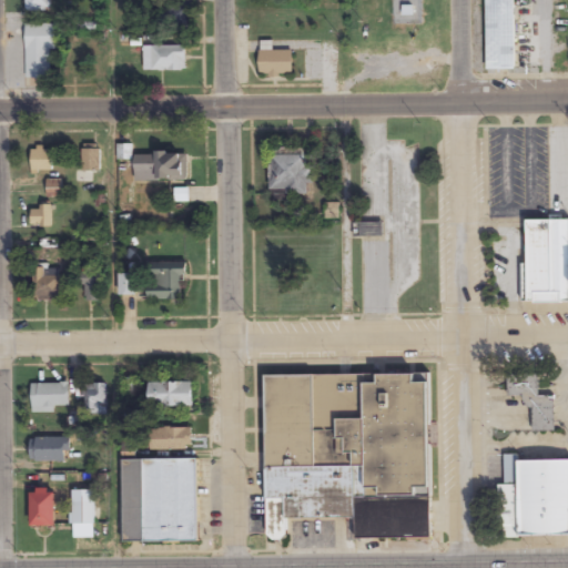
[(26,0),(26,12),(54,12),(54,0),(26,0)]
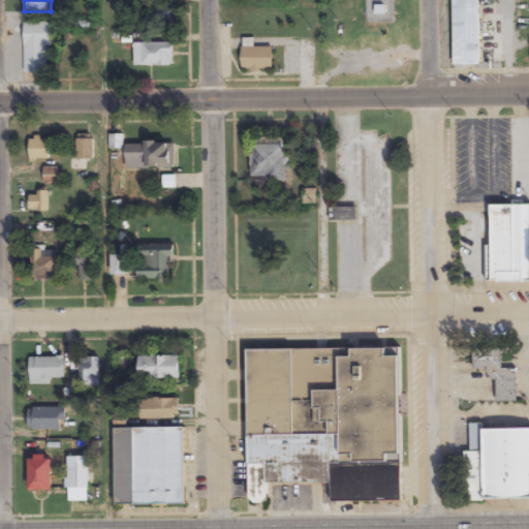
[(452,0),(453,65),(479,65),(479,0),(452,0)]
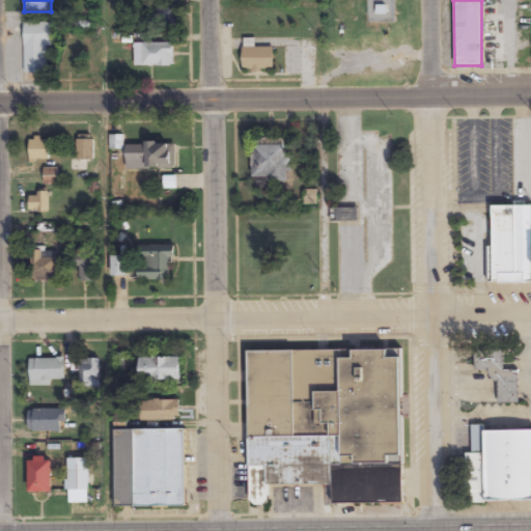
[(176,7),(150,8),(151,26),(177,24),(176,7)]
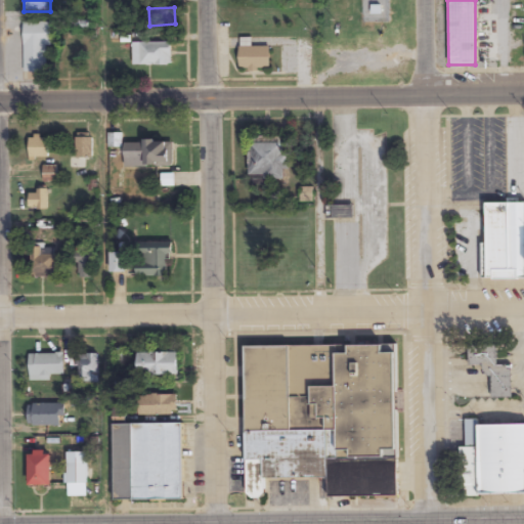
[(24,73),(49,74),(50,23),(25,23),(24,73)]
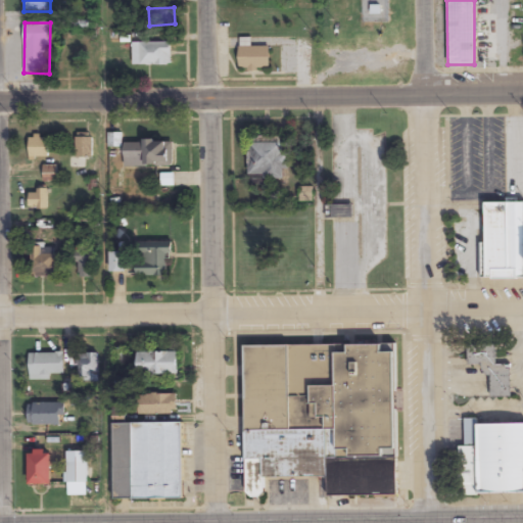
[(171,42),(132,42),(132,65),(171,65),(171,42)]
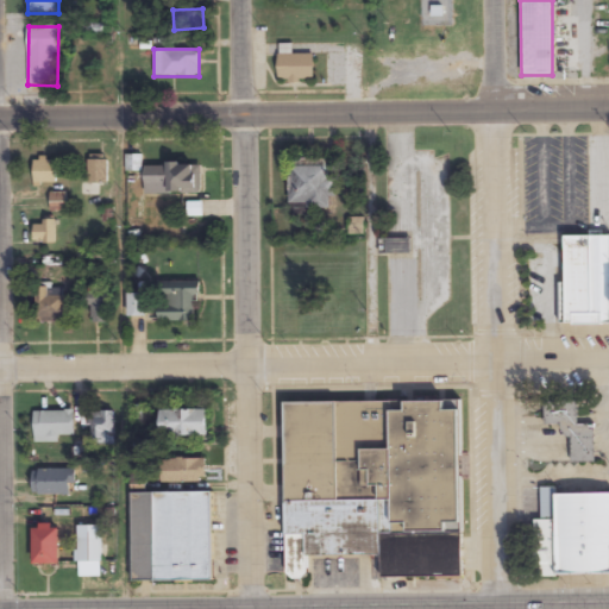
[(277,54),(277,81),(313,81),(313,54),(277,54)]
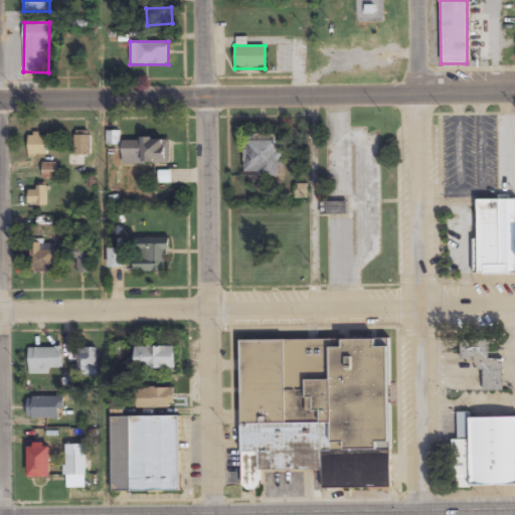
[(91,156),(91,133),(75,133),(75,156),(91,156)]
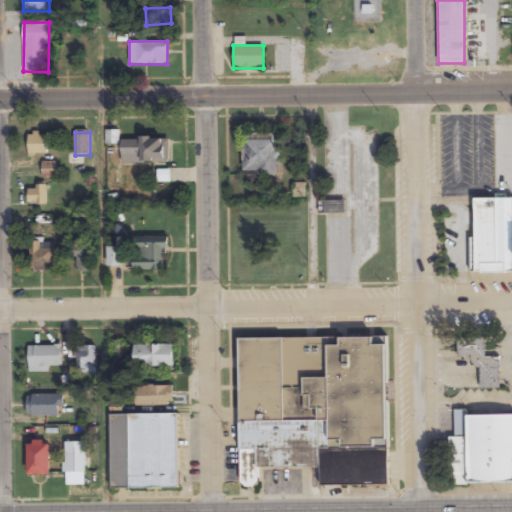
[(48,155),(48,136),(28,136),(28,155),(48,155)]
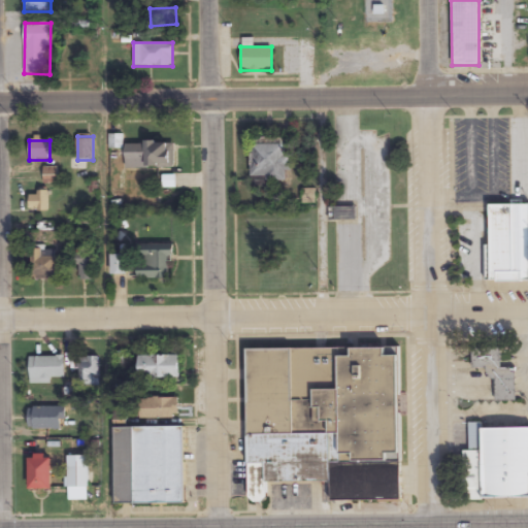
[(126,143),(126,169),(174,169),(174,143),(126,143)]
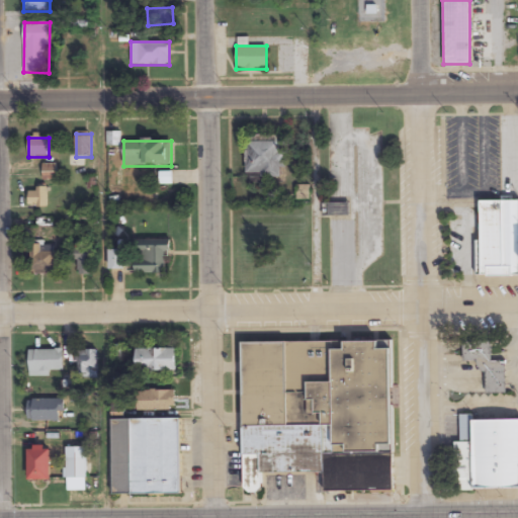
[(282,177),(282,141),(246,141),(247,177),(282,177)]
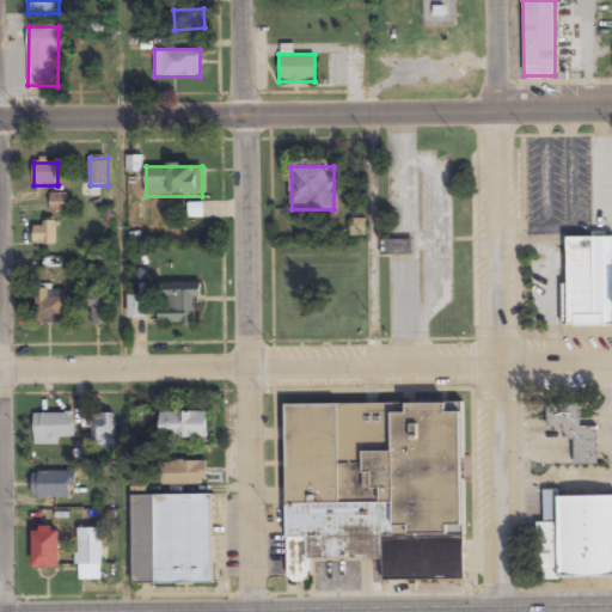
[(51,214),(66,214),(66,195),(51,195),(51,214)]
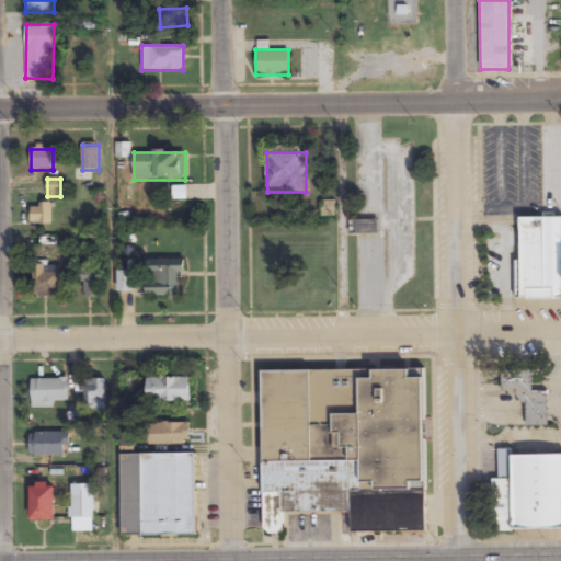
[(50,204),(31,204),(31,224),(50,224),(50,204)]
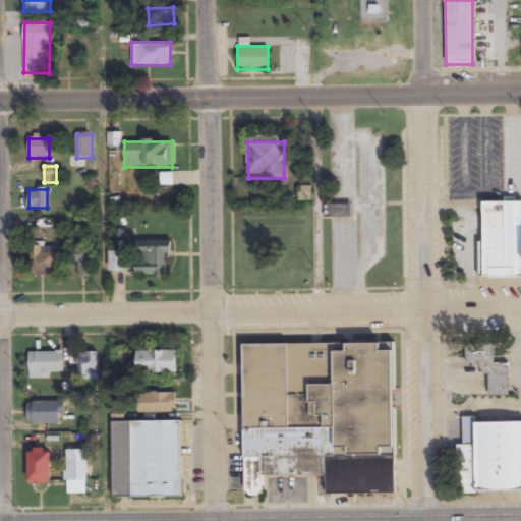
[(520,200),(481,201),(481,278),(520,277),(520,200)]
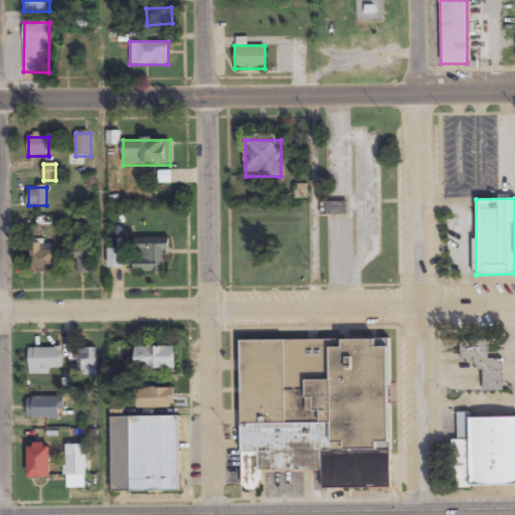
[(167,273),(167,238),(135,238),(135,273),(167,273)]
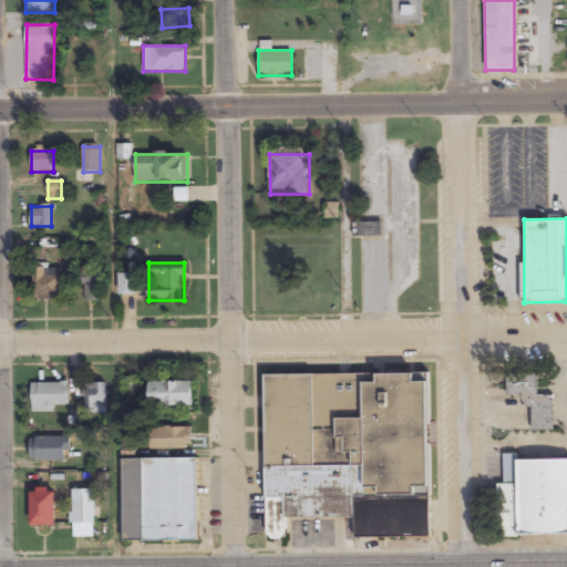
[(33,300),(60,300),(60,269),(33,269),(33,300)]
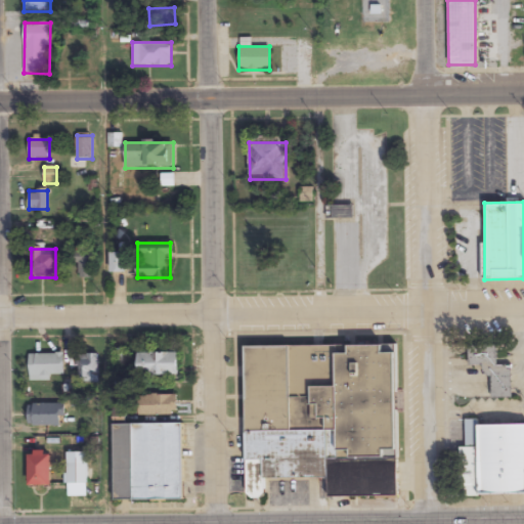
[(92,249),(75,251),(79,277),(96,274),(92,249)]
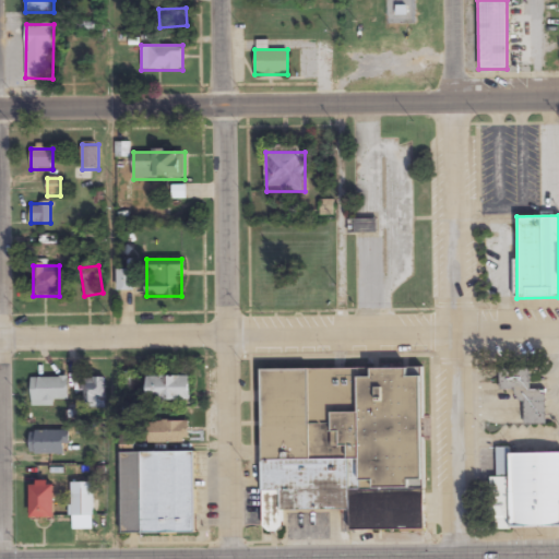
[(118,292),(134,292),(134,270),(118,270),(118,292)]
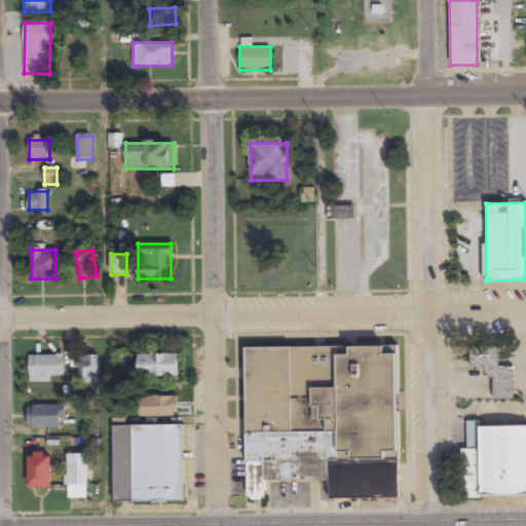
[(247,348),(248,501),(268,501),(268,482),(330,481),(331,499),(399,499),(398,346),(247,348)]
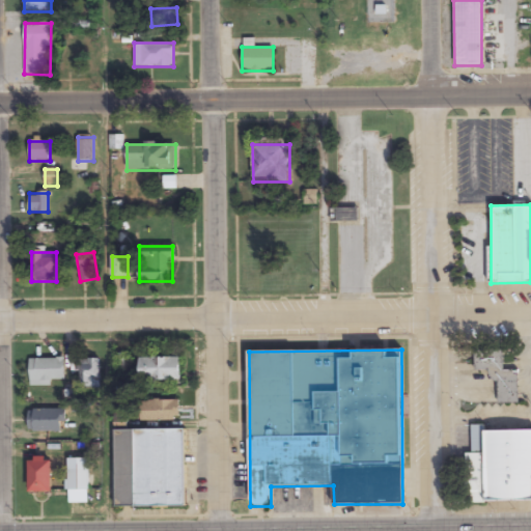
[(498,402),(518,402),(518,370),(503,370),(503,350),(475,350),(475,370),(490,370),(490,382),(498,382),(498,402)]
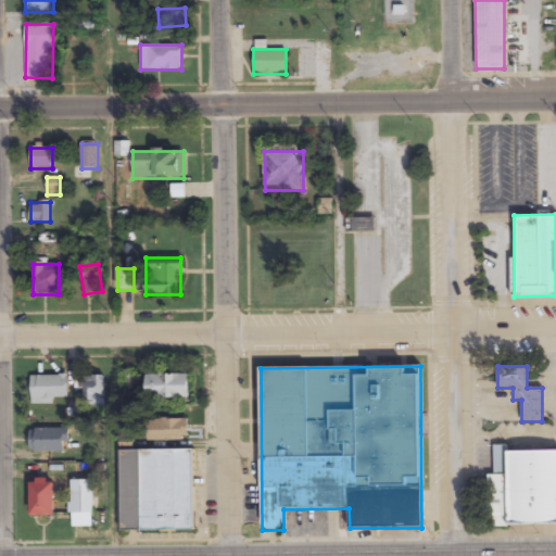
[(147,400),(190,400),(190,374),(147,374),(147,400)]
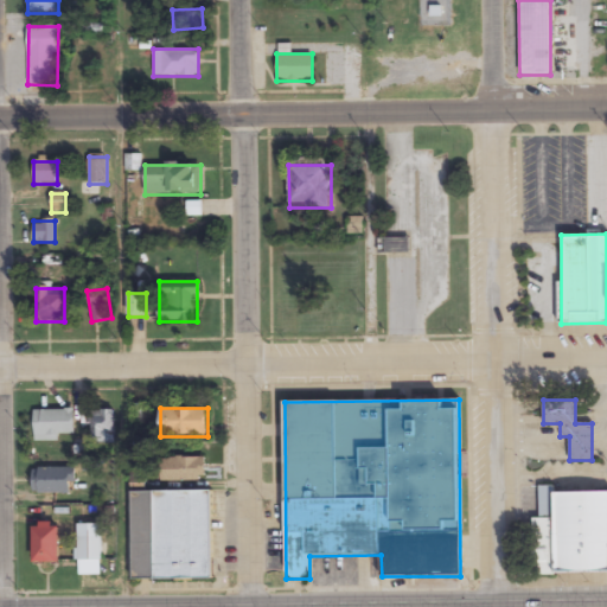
[(75,410),(33,410),(33,438),(75,438),(75,410)]
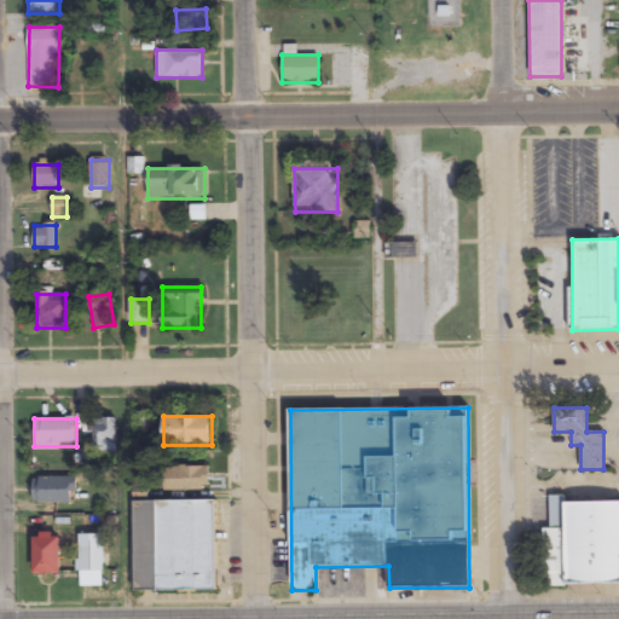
[(116,418),(92,418),(92,452),(116,452),(116,418)]
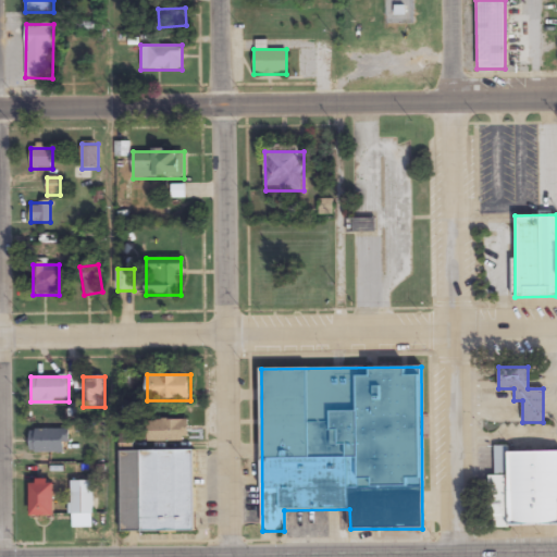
[(188,441),(188,420),(148,420),(148,441),(188,441)]
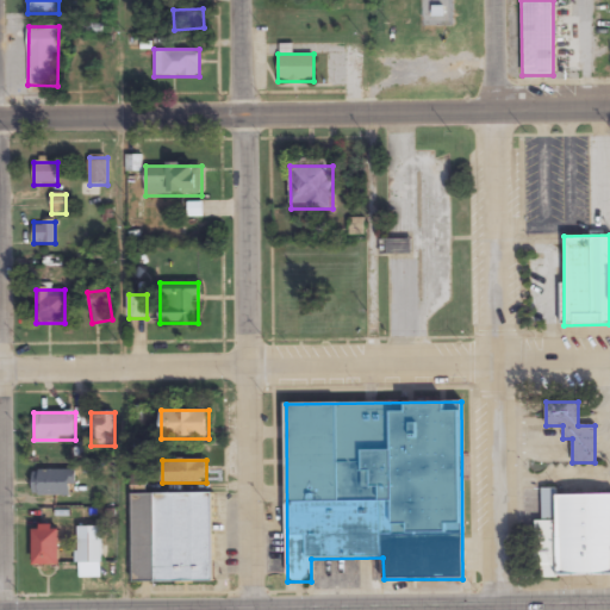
[(75,470),(32,470),(32,496),(75,496),(75,470)]
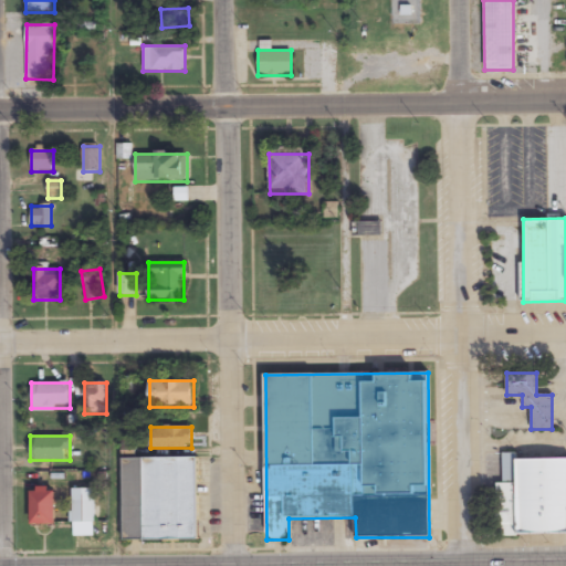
[(124,541),(197,541),(197,458),(123,459),(124,541)]
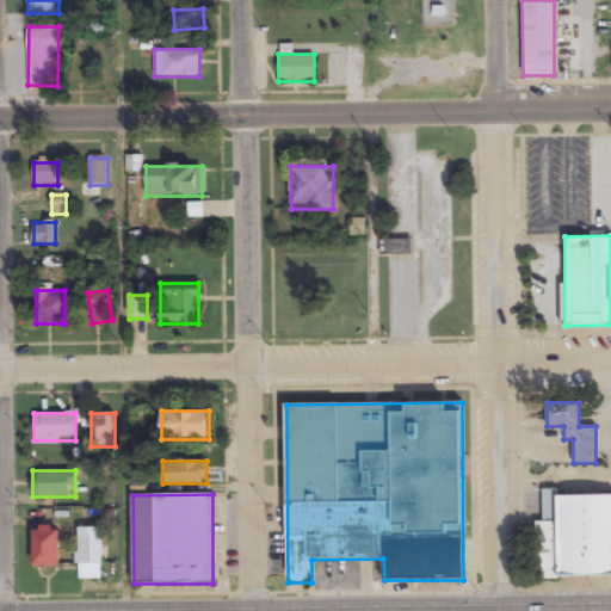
[(553,494),(610,494),(610,573),(551,573),(553,494)]
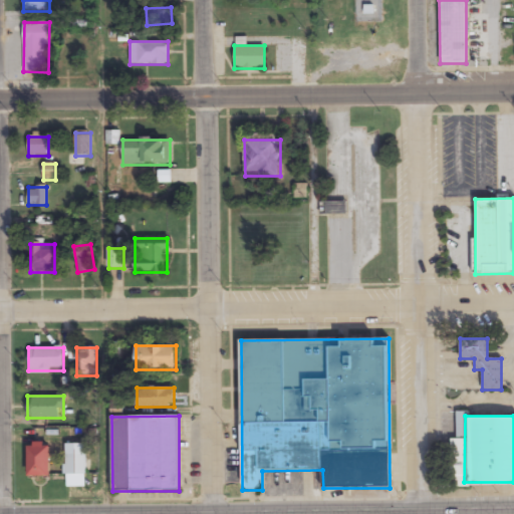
[(28,443),(28,477),(50,477),(50,443),(28,443)]
